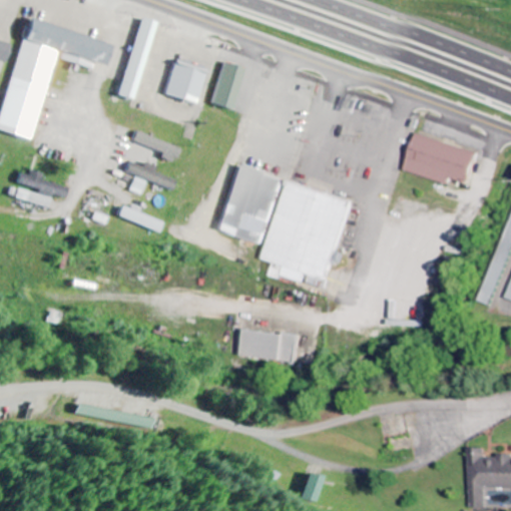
[(138,86),(158,20),(142,15),(122,81),(138,86)]
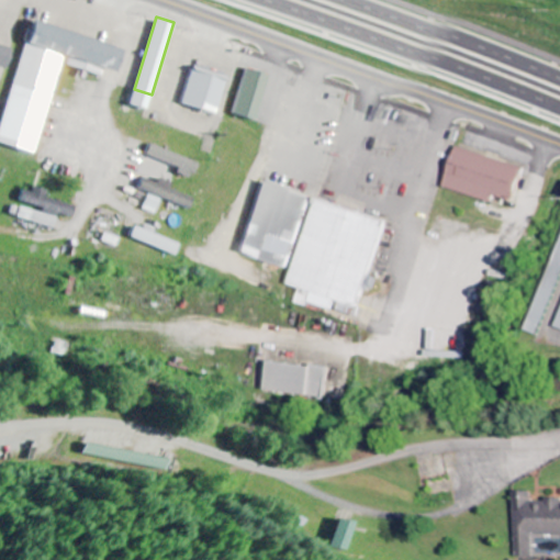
[(0,143),(35,152),(58,63),(101,74),(103,66),(115,69),(122,45),(28,21),(0,125),(0,143)]
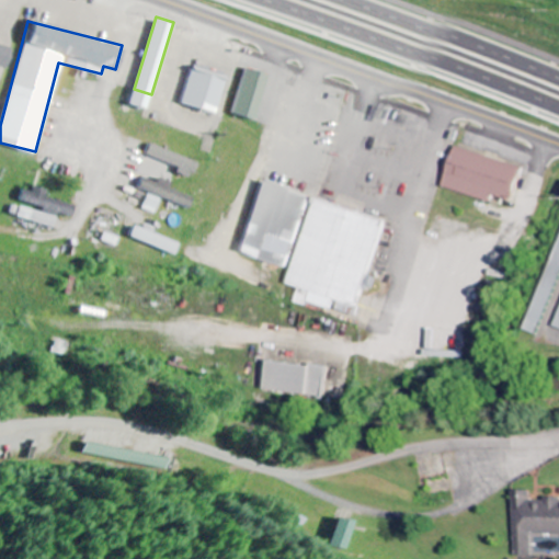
[(0,65),(3,66),(9,45),(0,43),(0,65)]
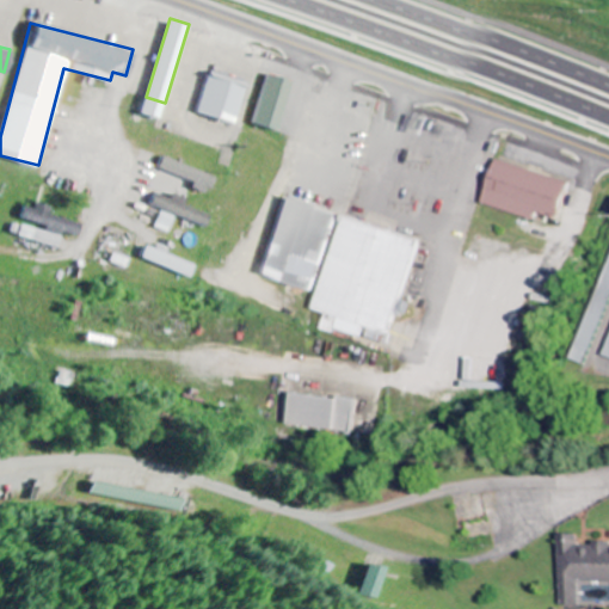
[(246,85),(209,73),(197,111),(234,123),(246,85)]
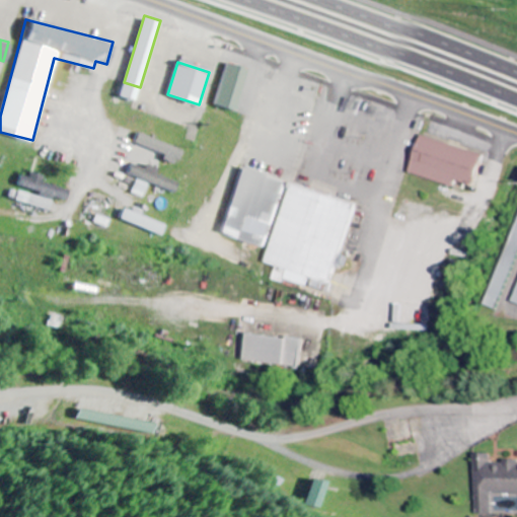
[(237,108),(247,67),(227,62),(217,103),(237,108)]
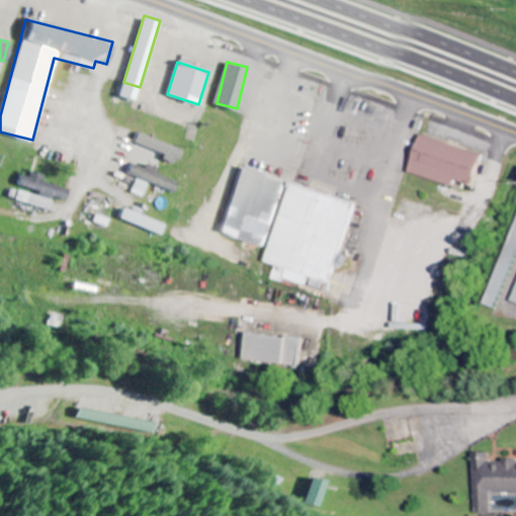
[(135,142),(165,153),(163,158),(176,163),(181,148),(138,132),(135,142)]
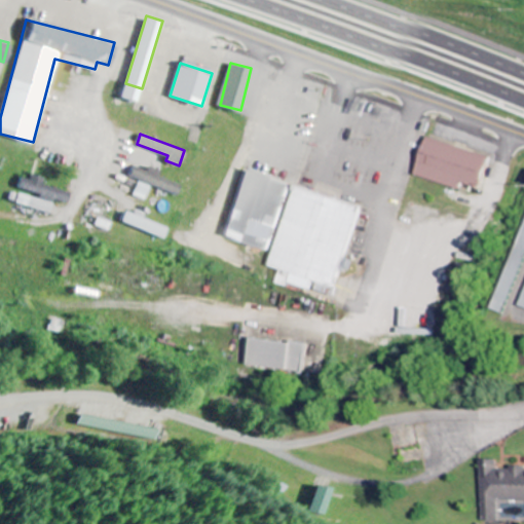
[(461,187),(462,182),(481,187),(490,154),(425,137),(415,175),(461,187)]
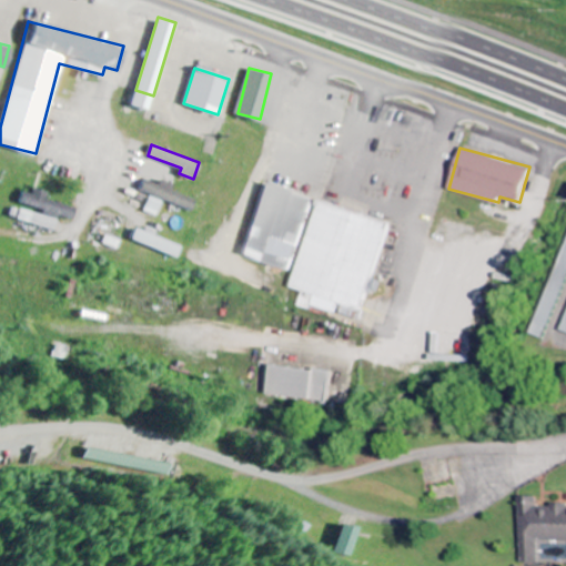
[(139,190),(190,209),(194,199),(170,190),(173,183),(160,179),(158,183),(143,178),(139,190)]
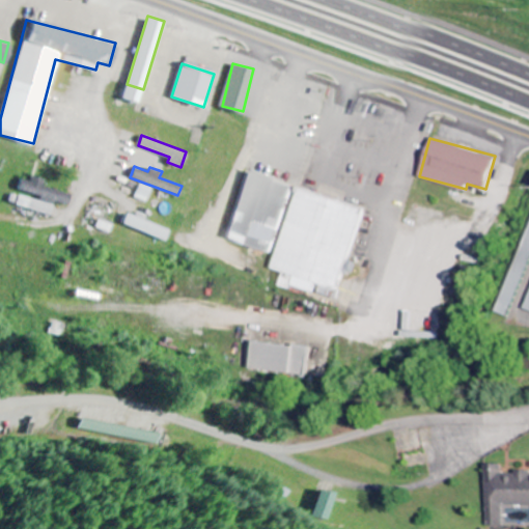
[(274,251),(297,182),(250,167),(227,235),(274,251)]
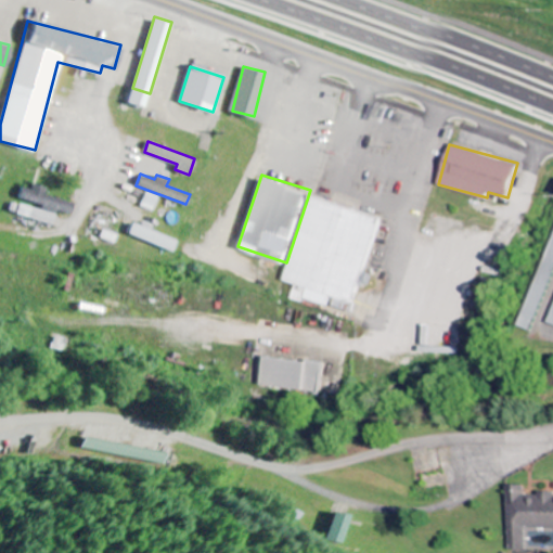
[(17,197),(41,203),(40,207),(69,215),(73,202),(43,194),(46,187),(31,182),(30,189),(21,187),(17,197)]
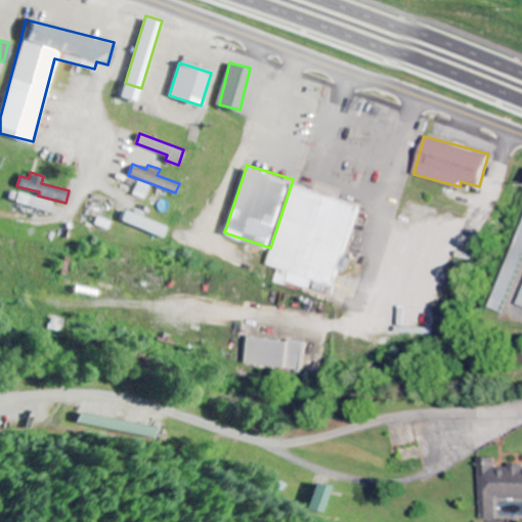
[(132,193),(143,198),(148,185),(137,180),(132,193)]
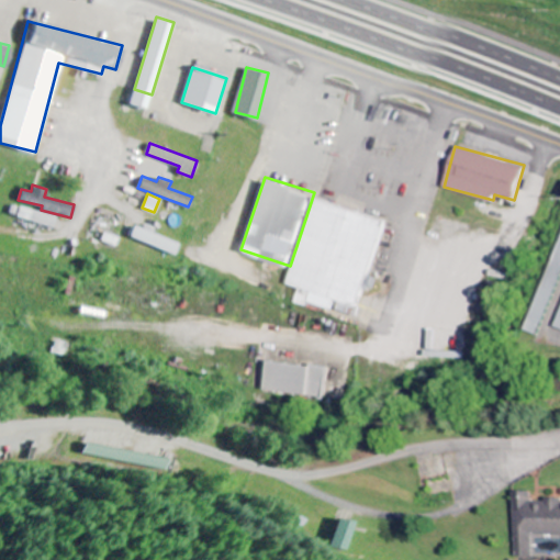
[(364,303),(391,217),(318,194),(291,280),(316,288),(313,299),(336,306),(339,295),(364,303)]
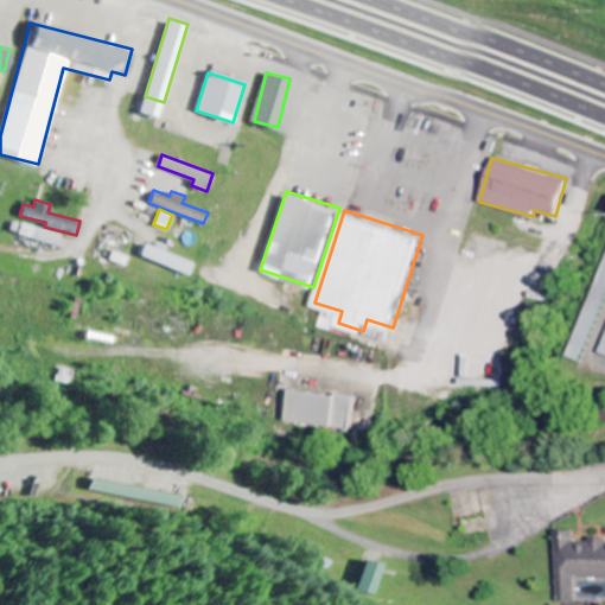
[(18,235),(57,244),(59,233),(20,223),(18,235)]
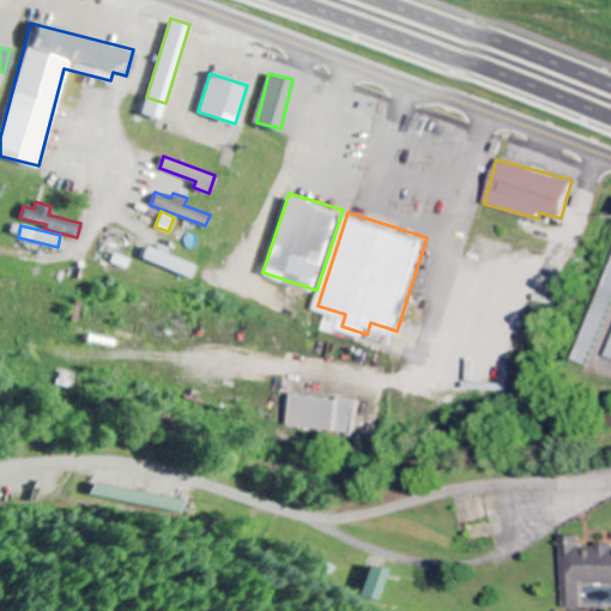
[(141,260),(191,274),(194,261),(145,247),(141,260)]
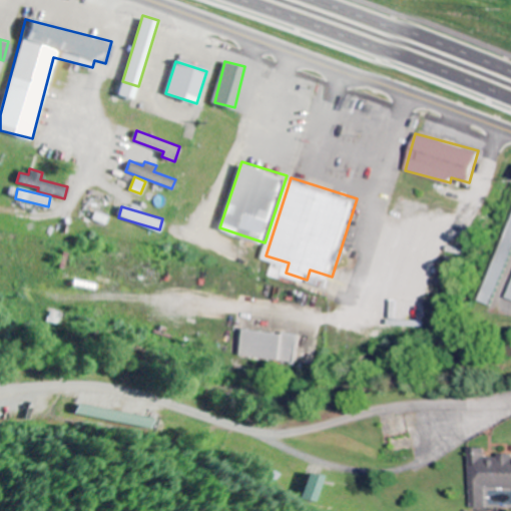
[(245,354),(282,358),(282,356),(288,356),(288,351),(298,352),(300,334),(248,329),(245,354)]
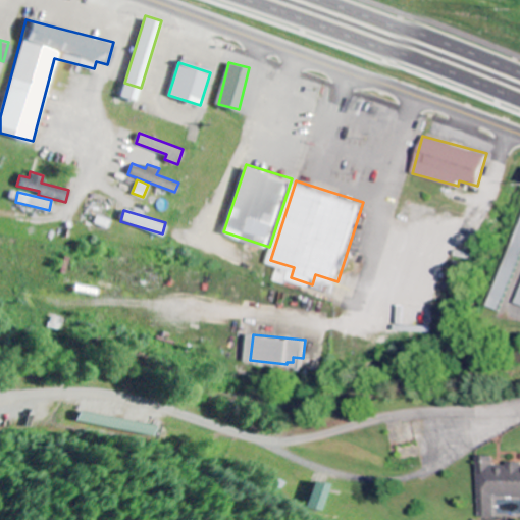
[(81,420),(103,424),(105,416),(83,412),(81,420)]
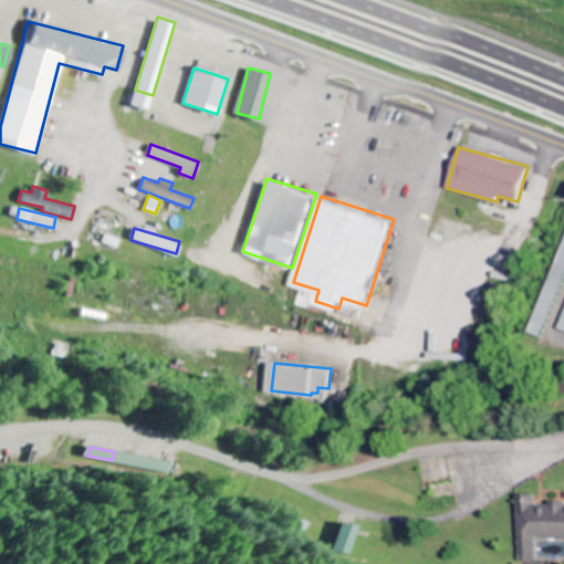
[(512,560),(530,560),(530,538),(563,538),(563,502),(531,502),(531,494),(514,493),(512,560)]
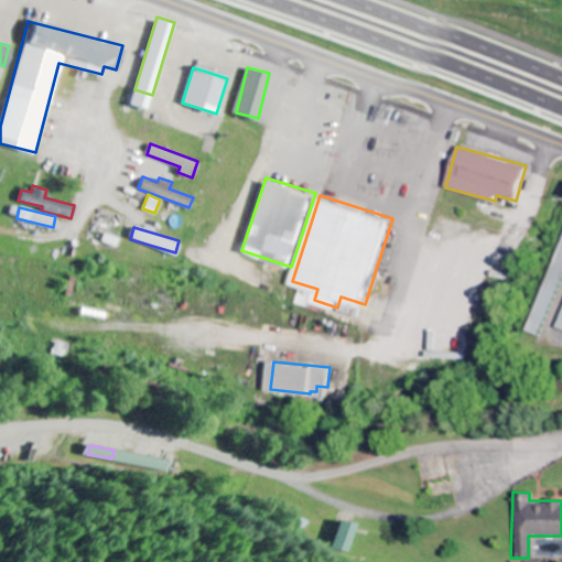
[(337,547),(355,550),(359,522),(341,520),(337,547)]
